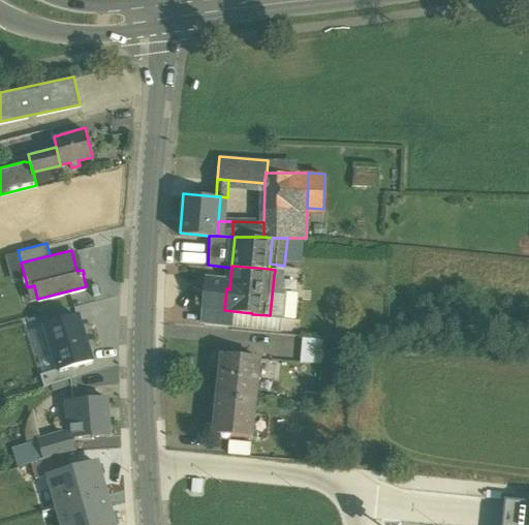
[(280,276),(274,275),(270,315),(283,317),(285,289),(279,288),(280,276)]
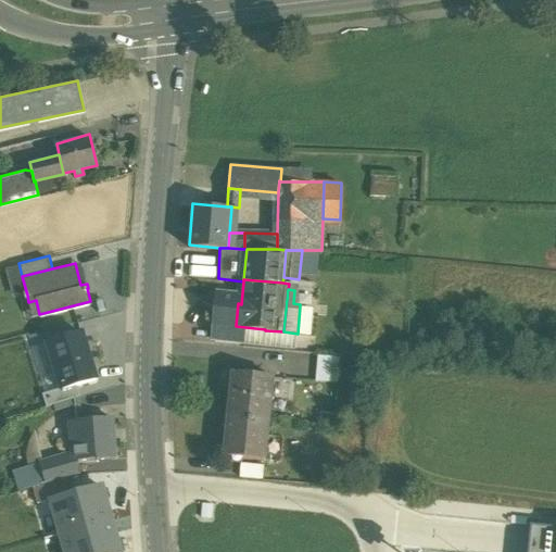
[(242,293),(220,291),(218,290),(215,325),(216,325),(236,326),(238,303),(241,304),(242,293)]
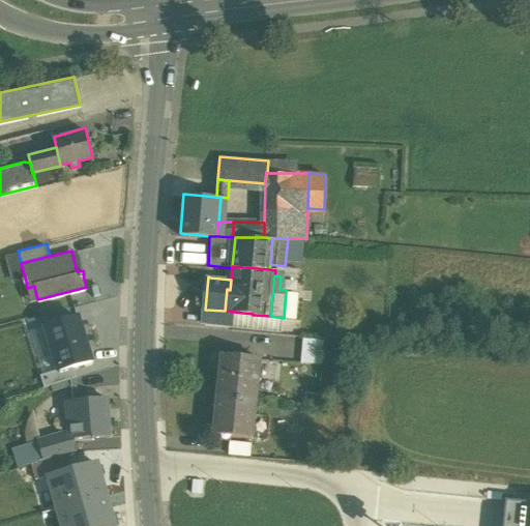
[(225,311),(206,310),(204,323),(232,326),(234,312),(225,311)]
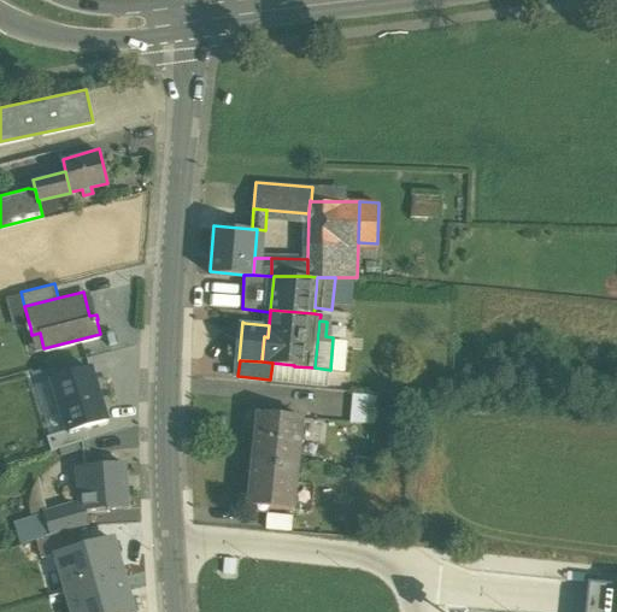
[(89,366),(53,377),(69,427),(69,429),(84,424),(105,417),(89,366)]
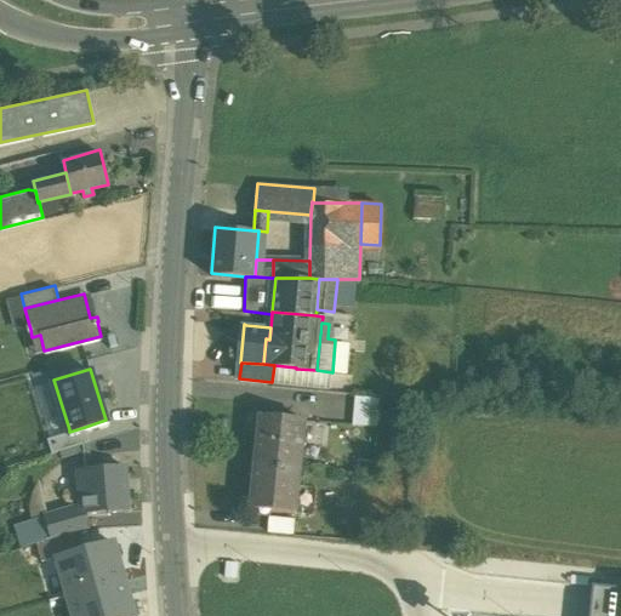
[(380,395),(355,393),(353,421),(377,423),(380,395)]
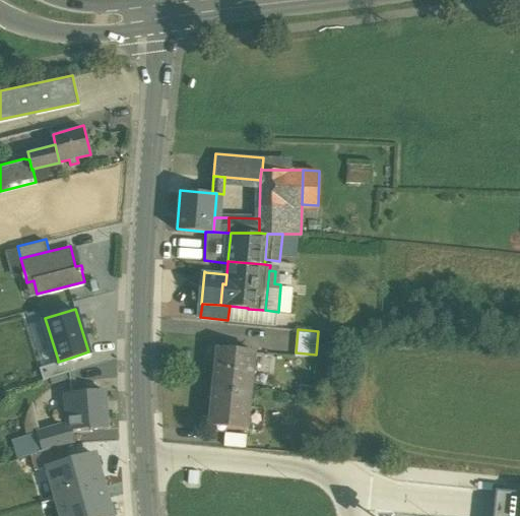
[(255,349),(220,345),(216,385),(251,388),(255,349)]
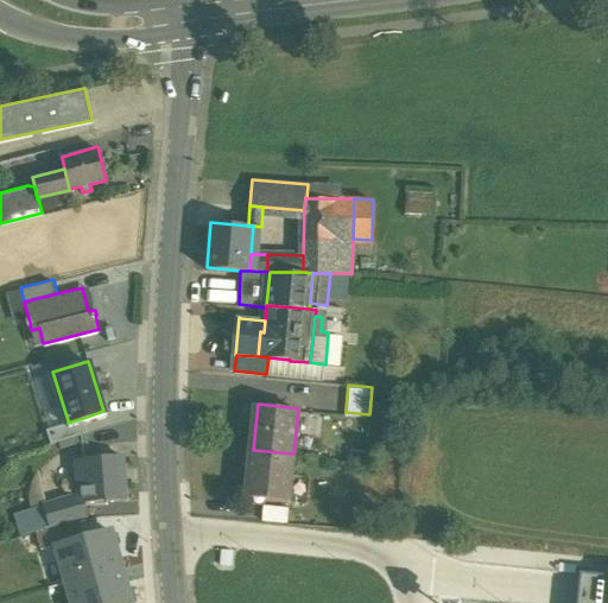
[(68,420),(46,426),(51,442),(88,431),(83,418),(68,423),(68,420)]
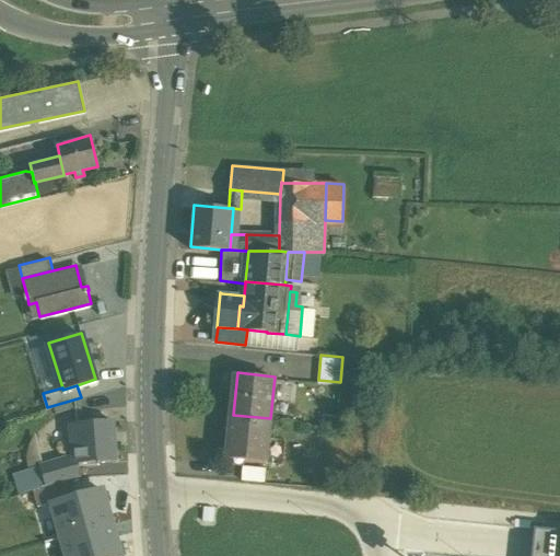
[(270,418),(233,415),(228,456),(266,460),(270,418)]
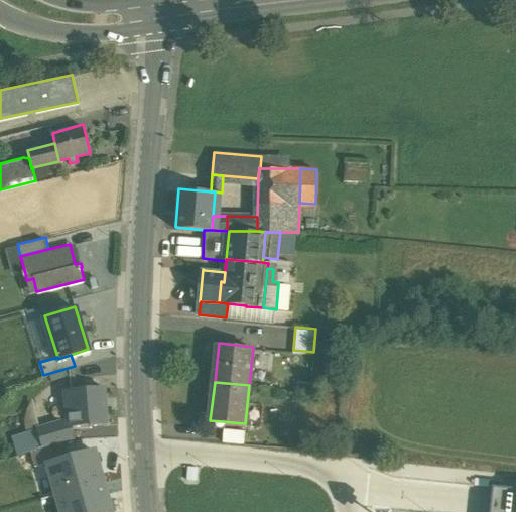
[(104,386),(69,388),(71,417),(71,426),(73,426),(106,424),(104,386)]
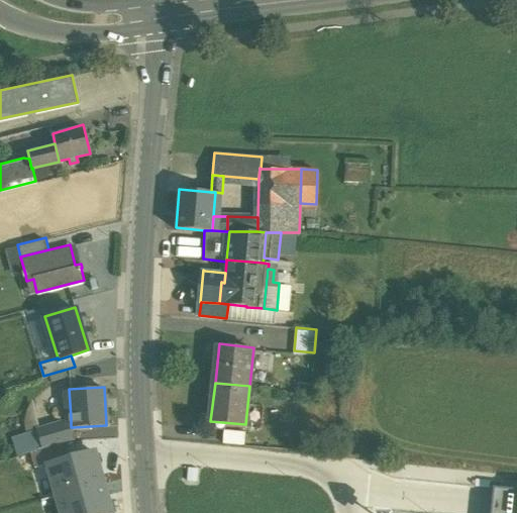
[(71,418),(37,428),(42,447),(74,438),(73,427),(71,427),(71,418)]
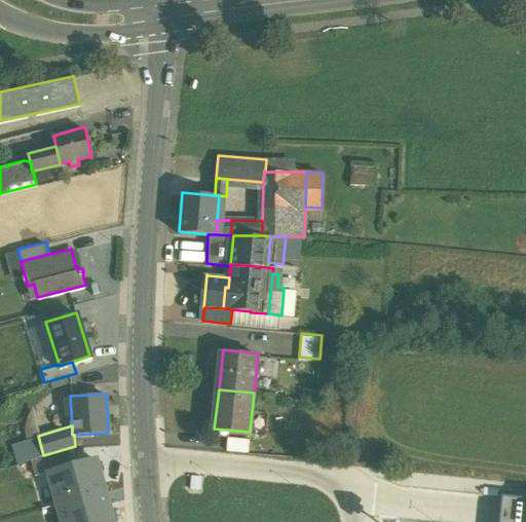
[(38,436),(25,439),(31,458),(43,455),(38,436)]
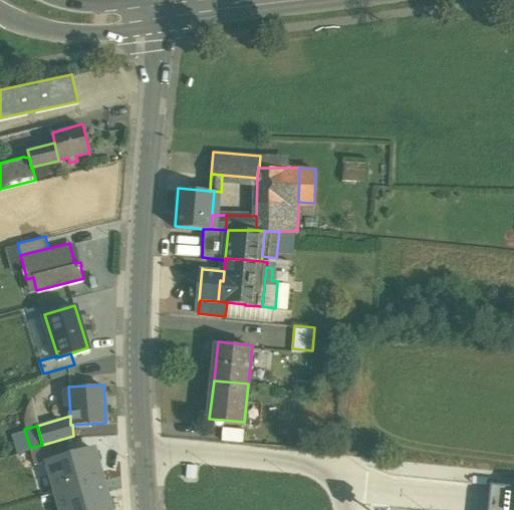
[(243,428),(223,426),(222,438),(242,440),(243,428)]
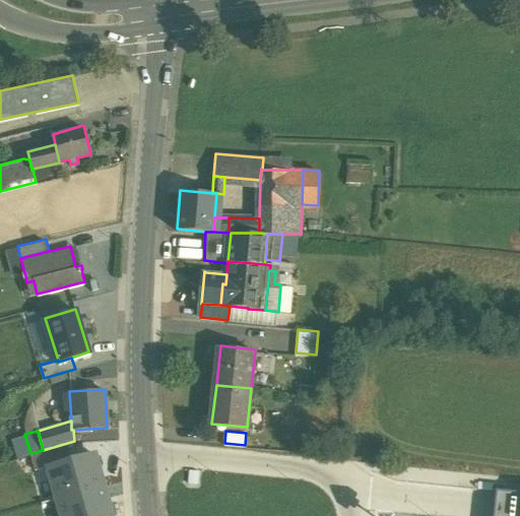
[(69,459),(65,445),(30,454),(36,468),(45,466),(69,459)]
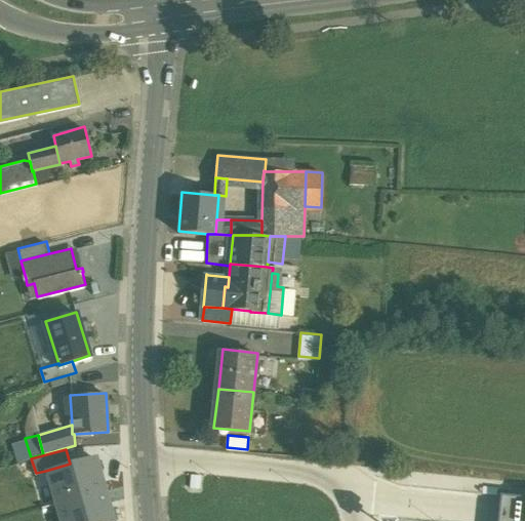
[(45,471),(55,504),(106,488),(96,456),(70,464),(45,471)]
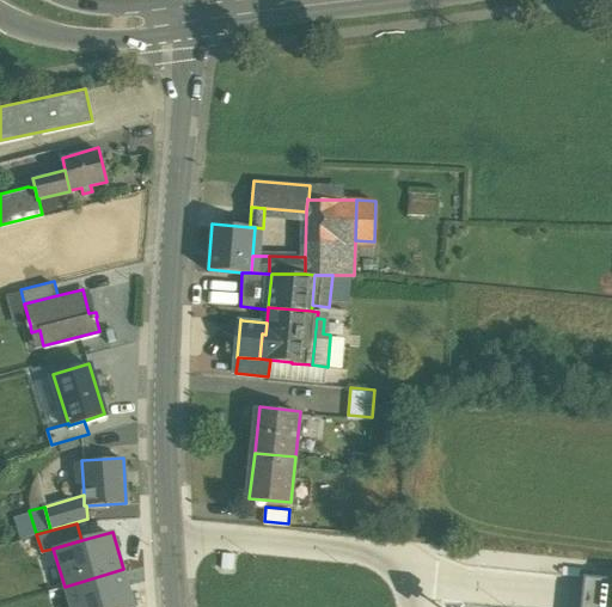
[(134,606),(123,569),(65,587),(69,606),(134,606)]
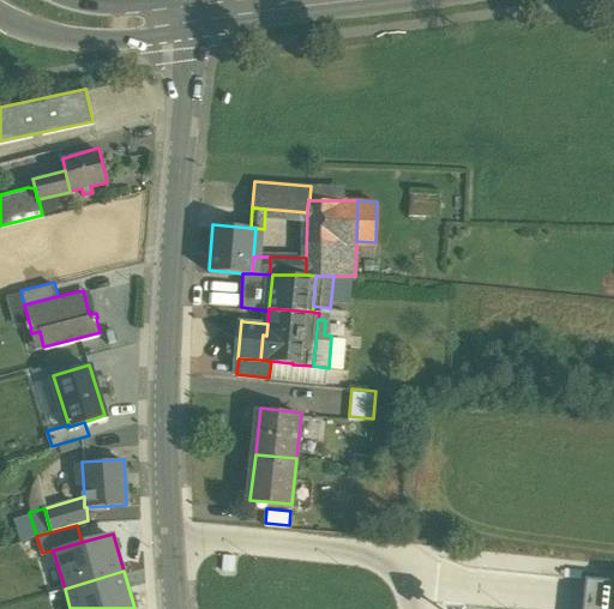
[(613,608),(613,579),(585,577),(582,608),(613,608)]
